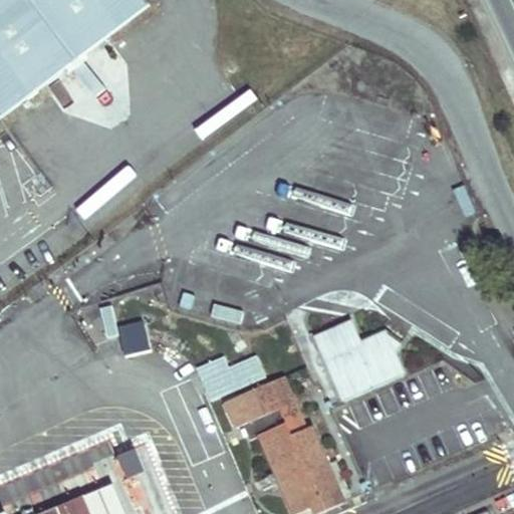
[(0,0),(0,122),(146,13),(136,0),(0,0)]
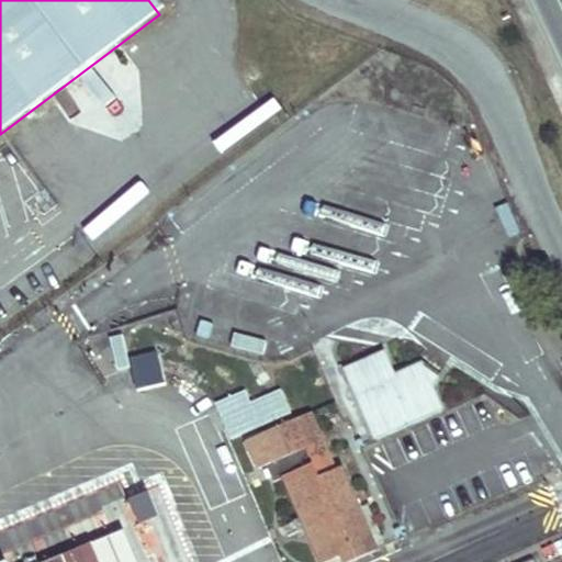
[(127,369),(126,336),(113,336),(114,370),(127,369)]
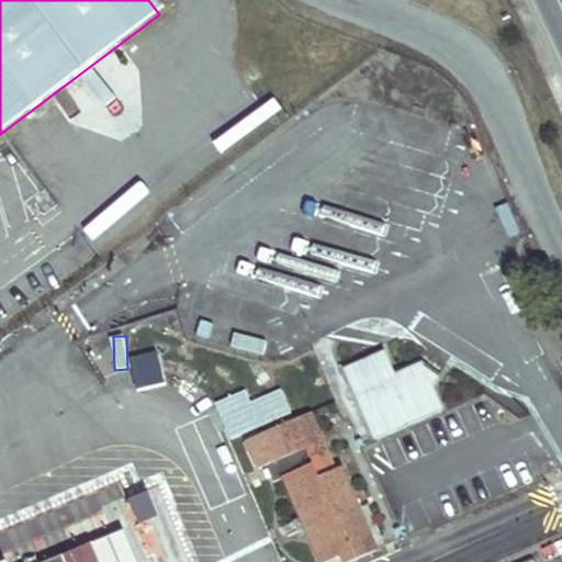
[(385,357),(348,372),(377,437),(440,408),(430,386),(436,378),(423,368),(422,366),(394,378),(385,357)]
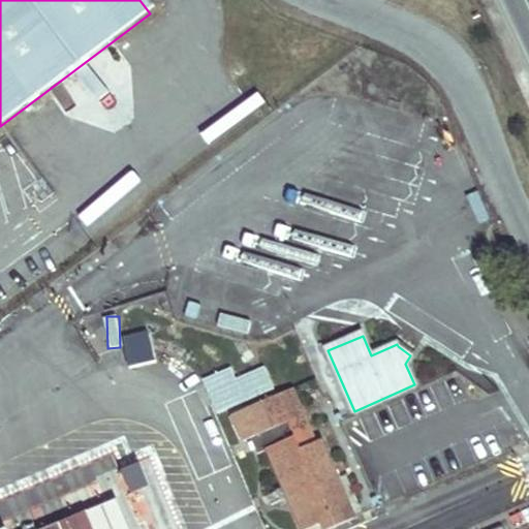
[(231,368),(201,378),(214,413),(274,392),(266,366),(235,376),(231,368)]
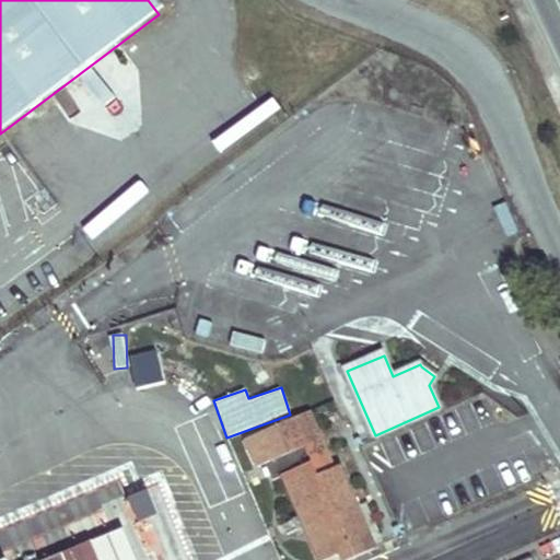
[(350,559),(376,549),(340,466),(319,475),(307,446),(322,441),(310,412),(246,439),(258,467),(266,464),(273,481),(284,476),(302,516),(306,526),(321,559),(328,559),(342,555),(345,559),(350,559)]
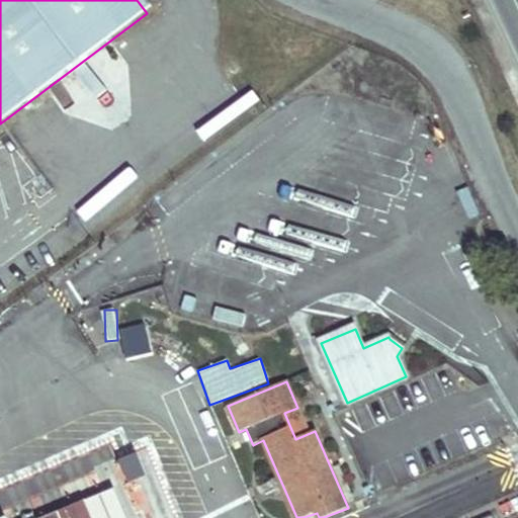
[(146,475),(137,457),(120,466),(130,484),(146,475)]
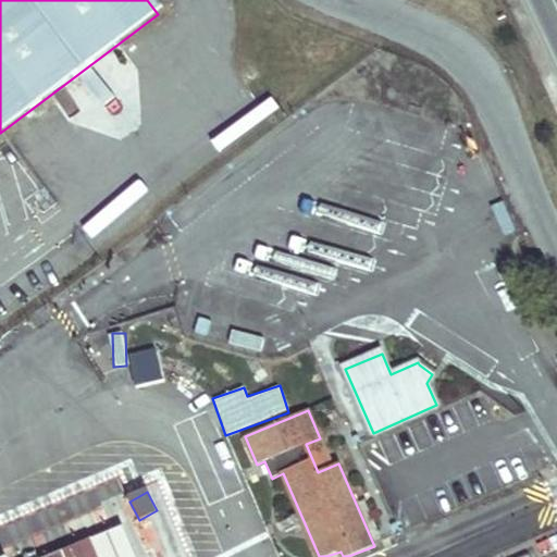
[(305,523),(300,514),(292,517),(296,527),(305,523)]
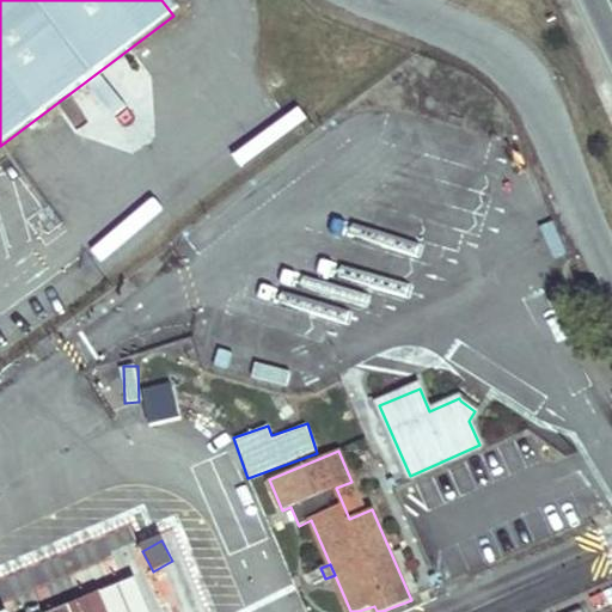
[(151,611),(135,577),(102,592),(102,591),(51,611),(8,611),(7,611),(151,611)]
